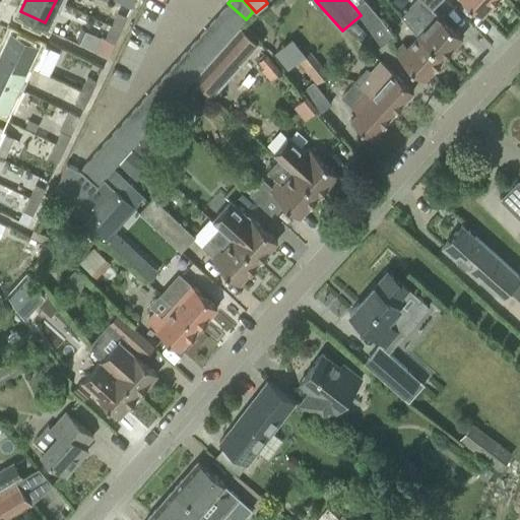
[(381,18),(365,0),(362,0),(354,7),(361,15),(368,26),(381,18)]
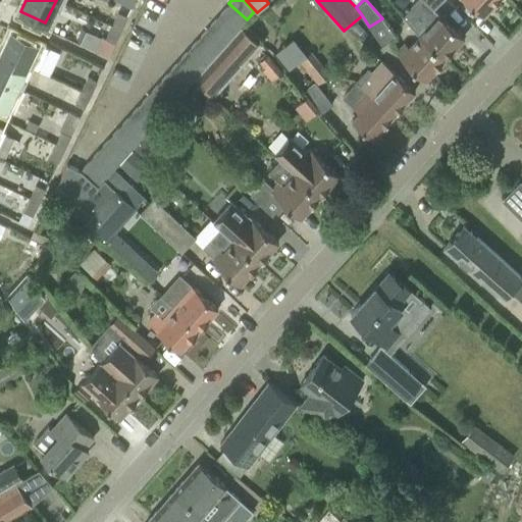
[(415,0),(402,15),(419,35),(445,58),(464,37),(423,0),(415,0)]
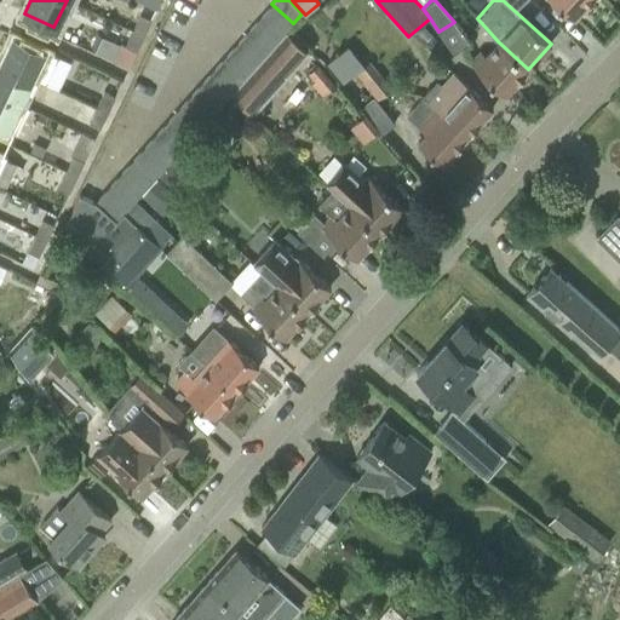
[(590,0),(552,0),(574,18),(590,0)]
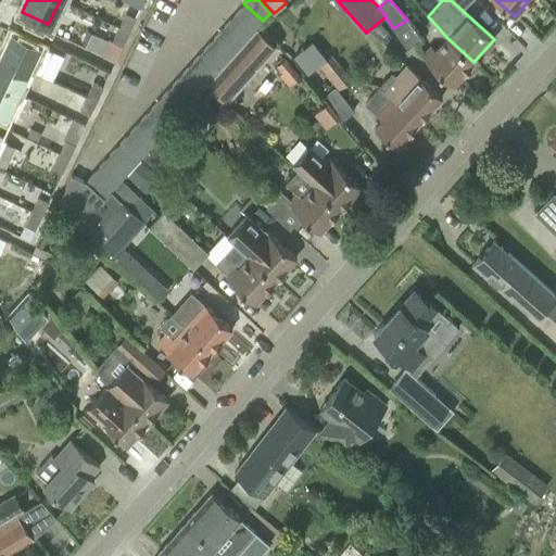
[(243,3),(232,15),(252,33),(256,27),(263,21),(243,3)]
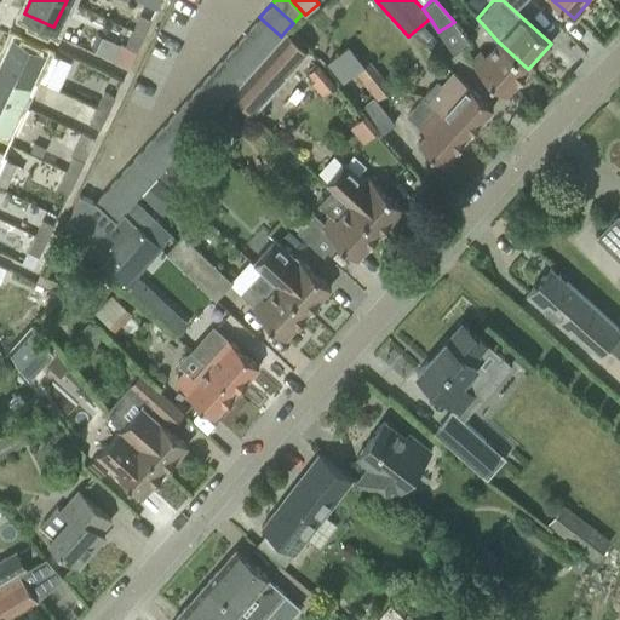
[(141,15),(132,32),(143,38),(151,19),(141,15)]
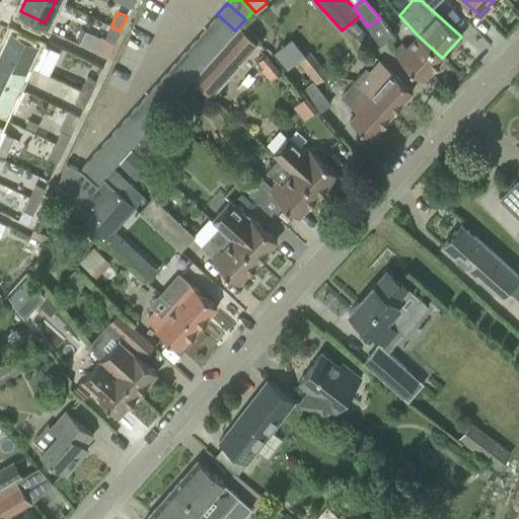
[(225,42),(235,30),(217,14),(208,25),(225,42)]
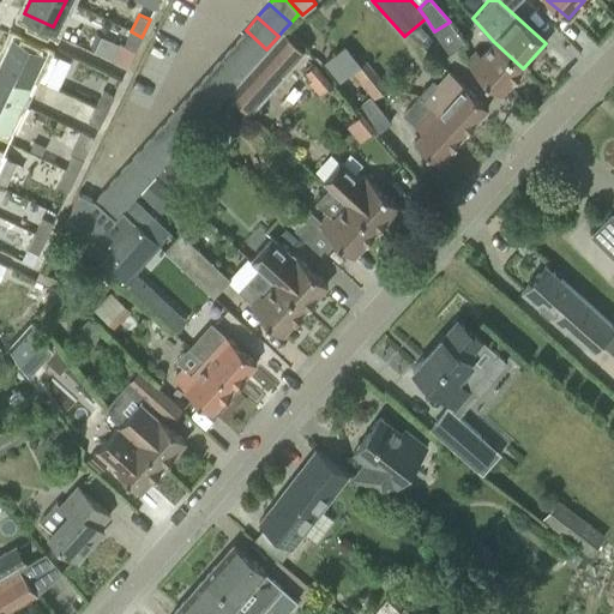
[(306,52),(283,30),(278,36),(266,49),(254,62),(244,76),(232,89),(228,91),(252,113),(306,52)]
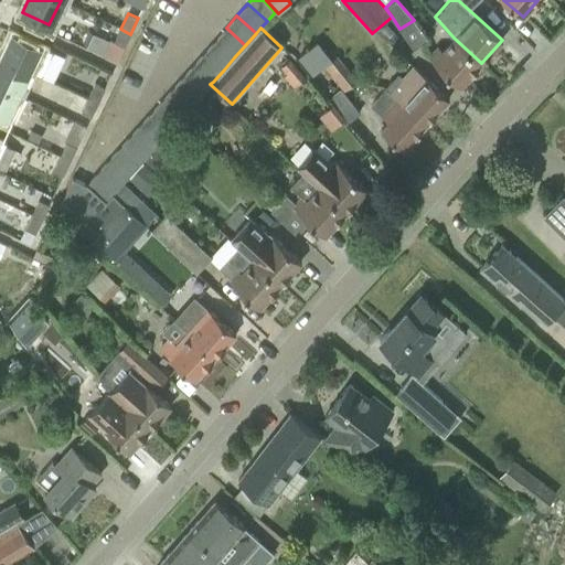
[(226,28),(215,40),(234,57),(245,45),(226,28)]
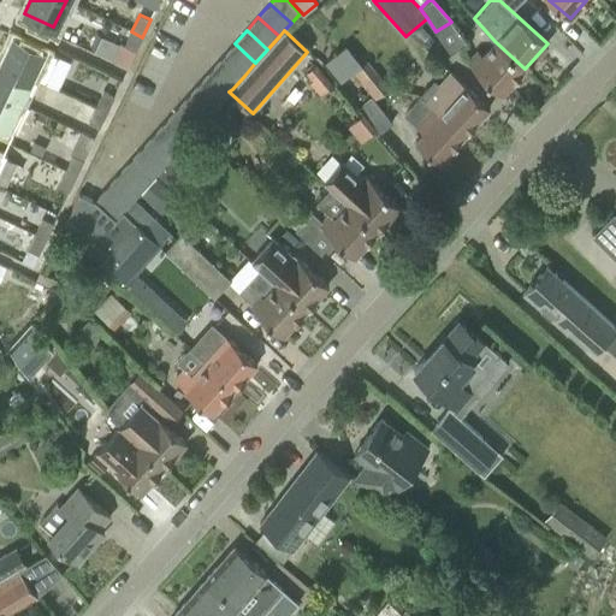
[(136,51),(142,37),(131,31),(125,46),(136,51)]
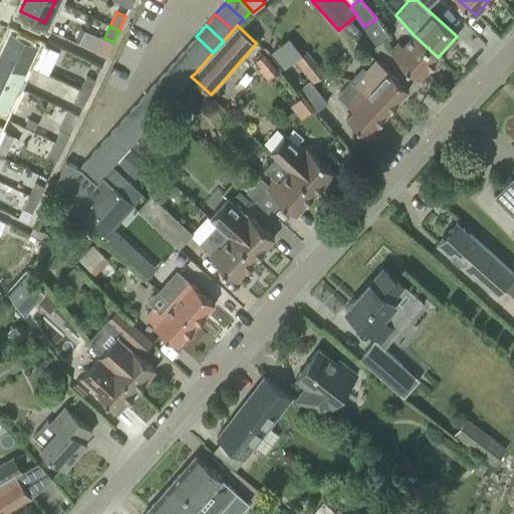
[(36,69),(47,46),(12,29),(1,51),(25,63),(36,69)]
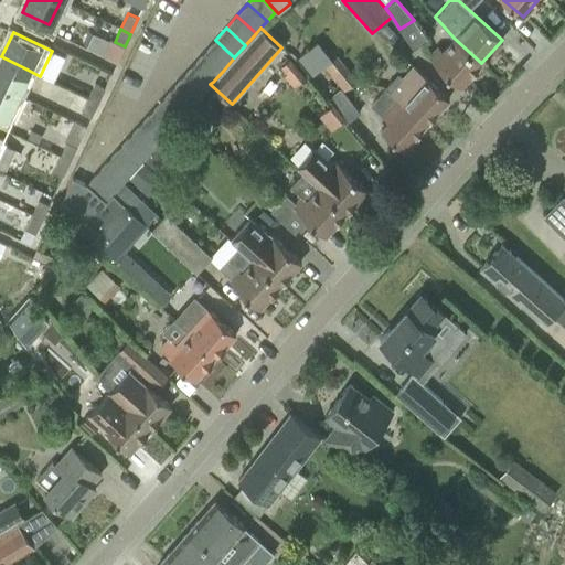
[(460,86),(481,63),(454,38),(444,49),(438,45),(428,56),(460,86)]
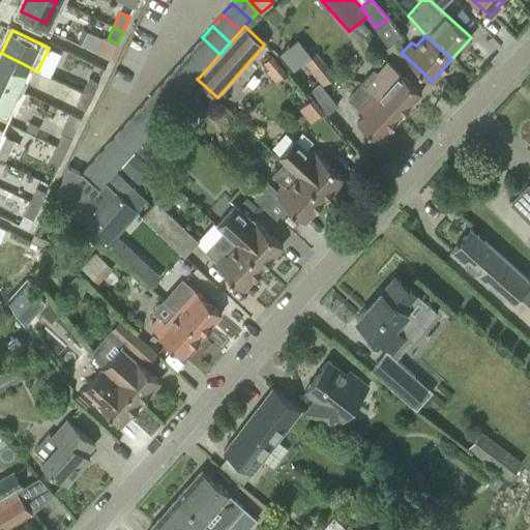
[(202,37),(192,49),(210,65),(219,54),(202,37)]
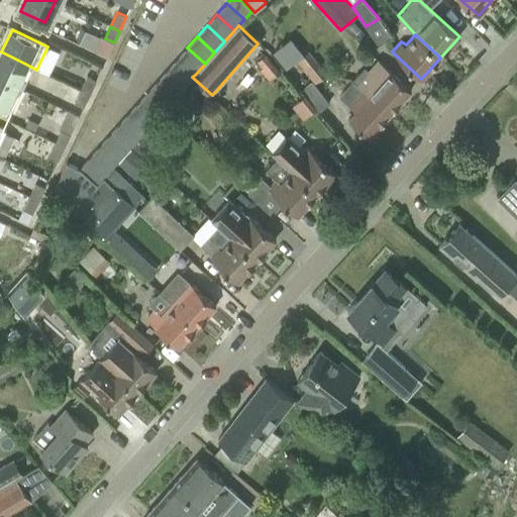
[(195,75),(205,64),(187,47),(177,59),(195,75)]
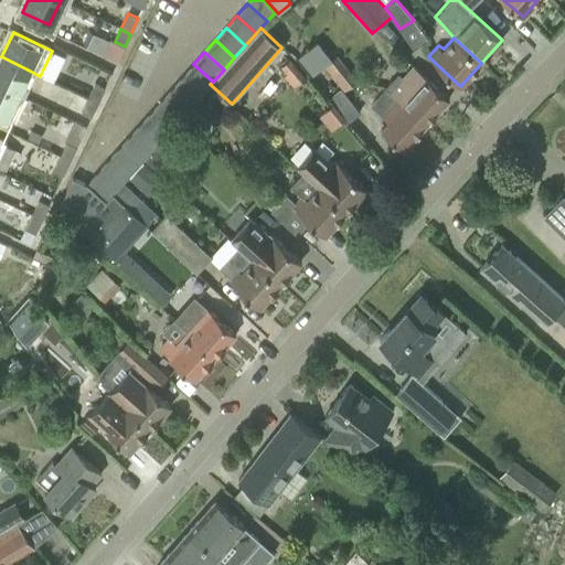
[(17,93),(28,70),(1,56),(0,59),(0,85),(17,94),(17,93)]
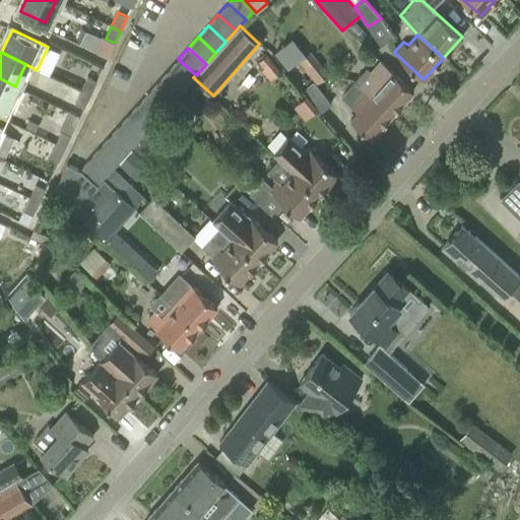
[(327,74),(310,52),(299,61),(316,82),(327,74)]
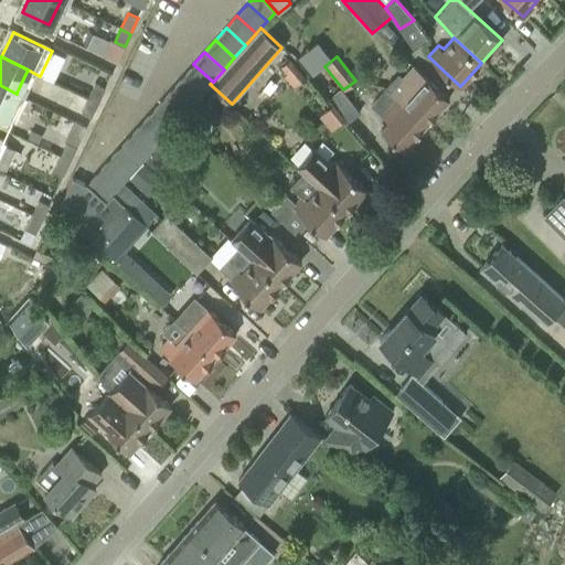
[(193,64),(183,76),(202,93),(210,84),(213,82),(193,64)]
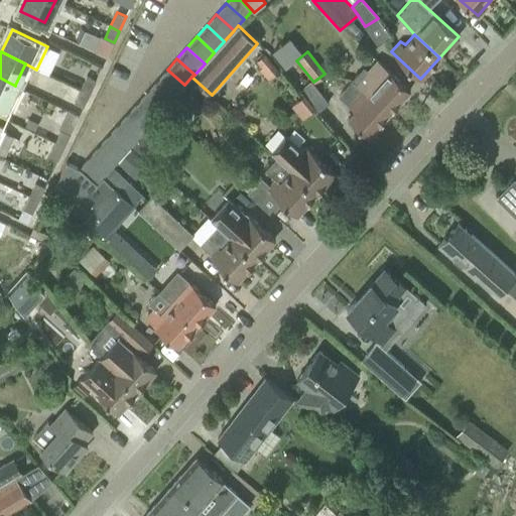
[(389,113),(410,90),(376,58),(356,83),(364,90),(389,113)]
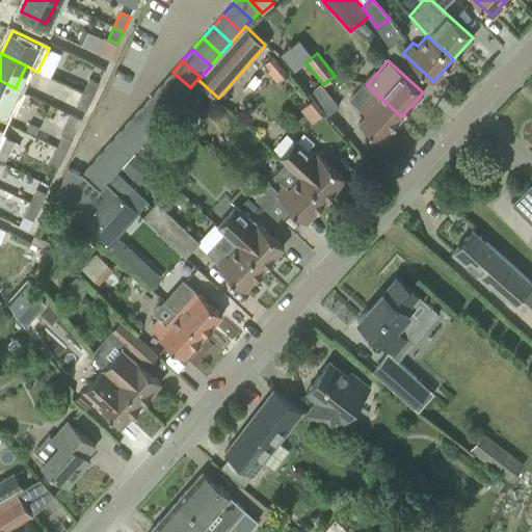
[(173,72),(162,83),(181,99),(190,87),(173,72)]
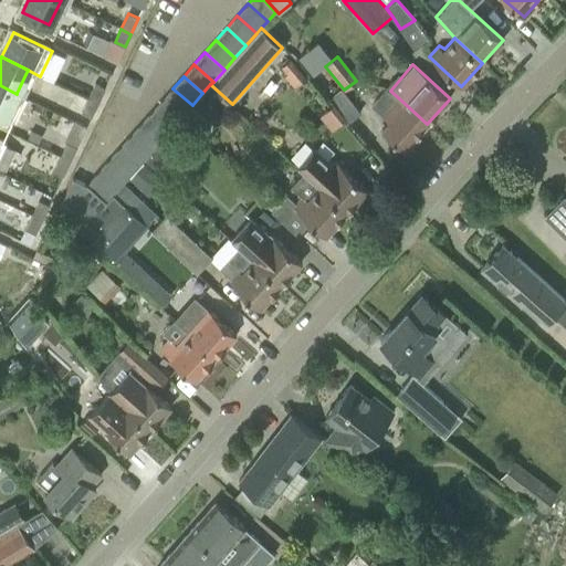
[(94,84),(87,98),(97,104),(105,88),(94,84)]
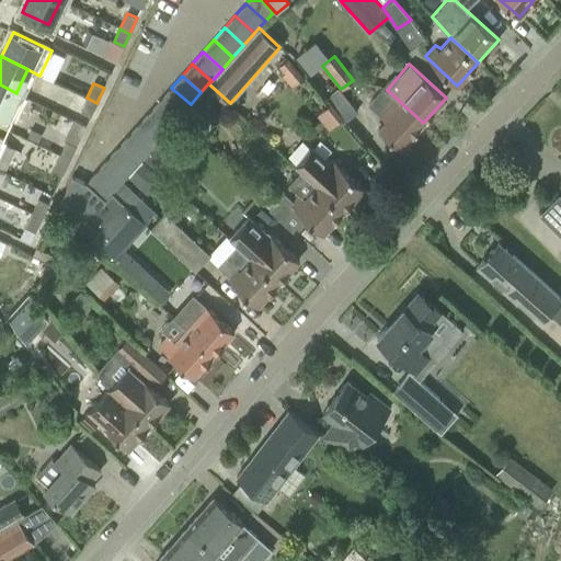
[(16,93),(0,84),(0,114),(4,117),(16,93)]
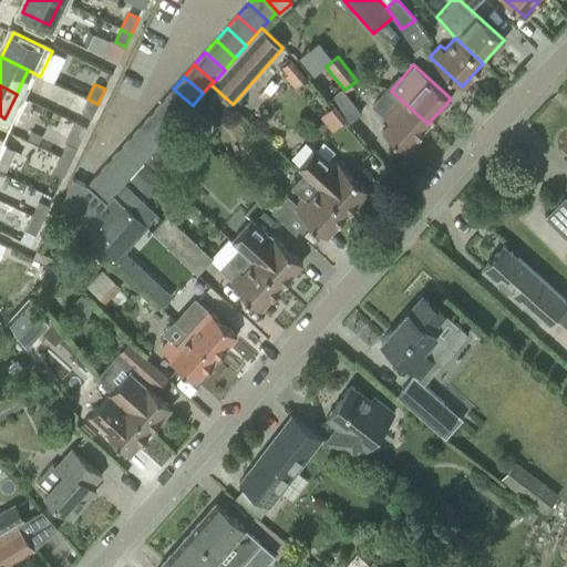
[(182,117),(193,105),(173,89),(162,101),(182,117)]
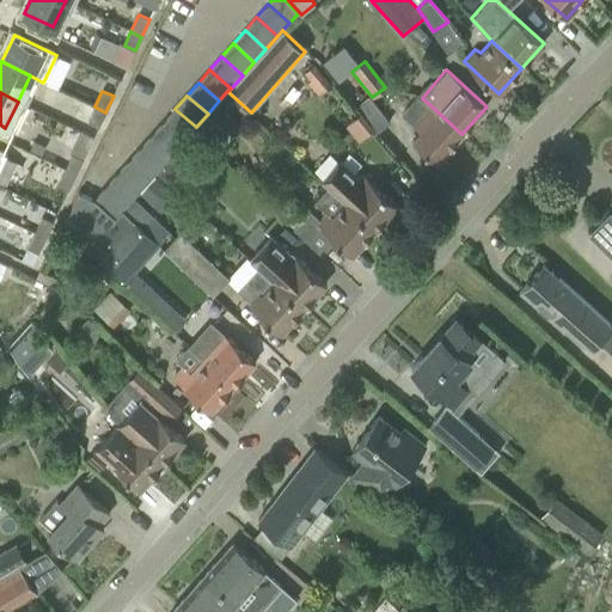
[(389,121),(369,97),(356,106),(377,132),(389,121)]
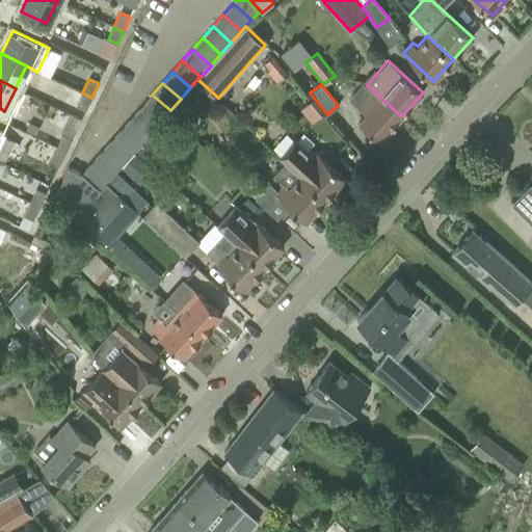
[(91,98),(82,92),(72,87),(61,109),(70,113),(81,118),(91,98)]
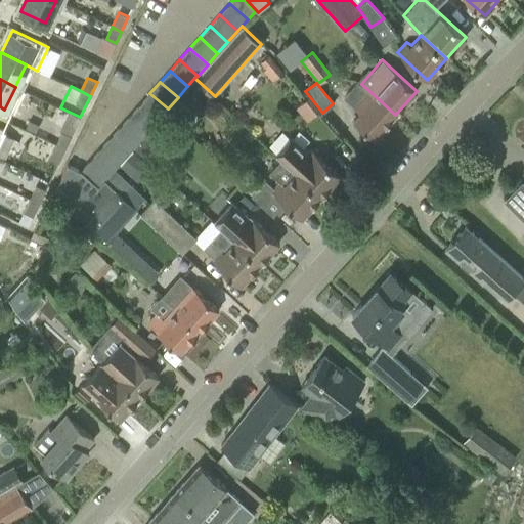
[(395,115),(369,91),(355,106),(360,112),(353,120),(374,138),(395,115)]
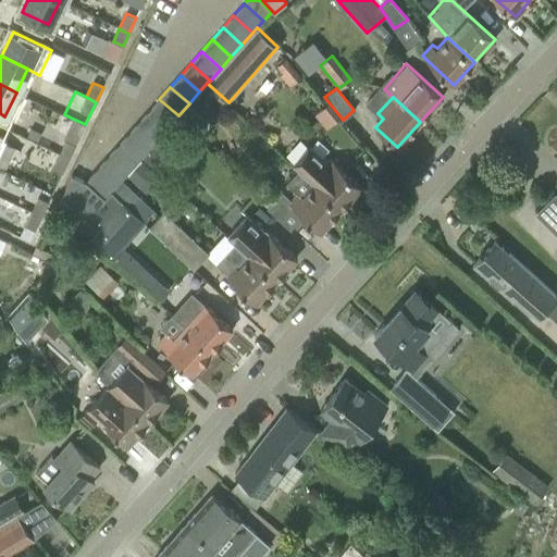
[(159,99),(149,110),(168,127),(178,115),(159,99)]
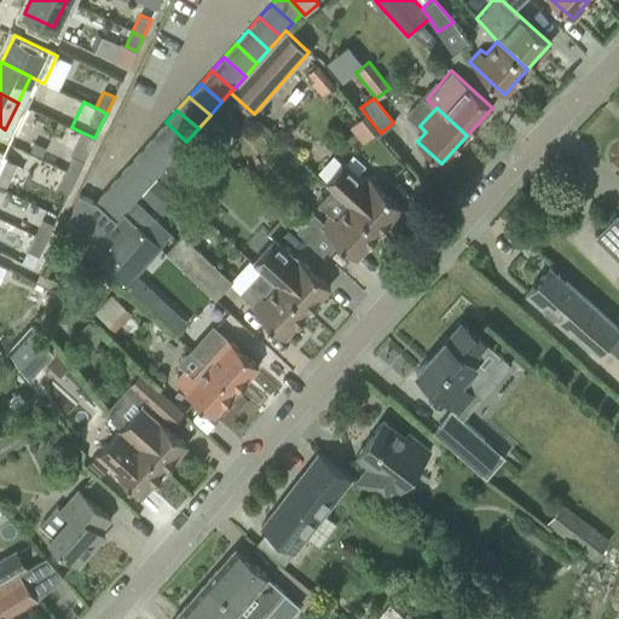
[(174,155),(186,142),(166,122),(154,136),(174,155)]
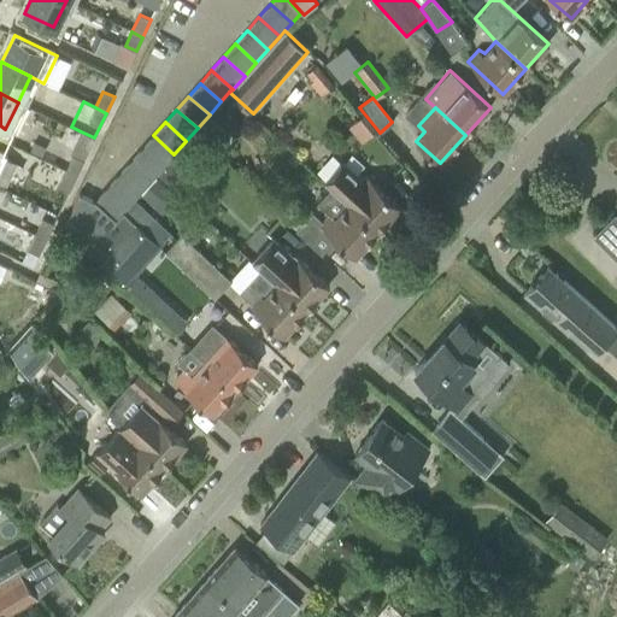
[(77,147),(74,156),(83,160),(94,137),(81,131),(74,146),(77,147)]
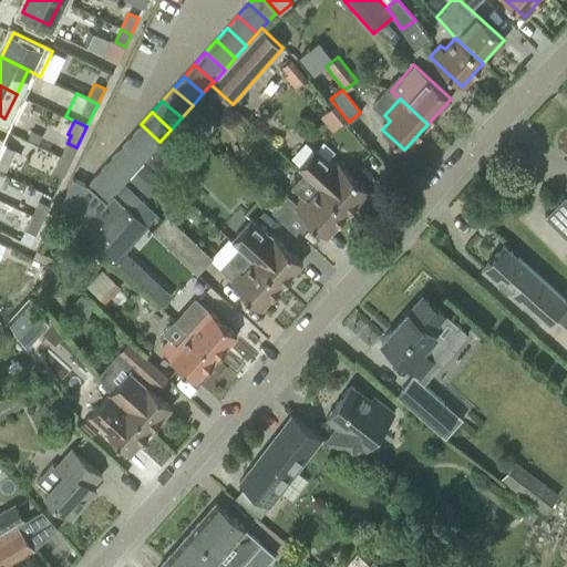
[(160,142),(141,124),(130,136),(150,154),(160,142)]
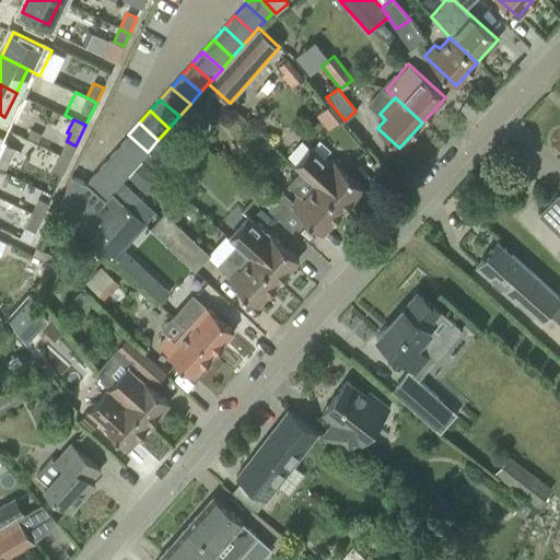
[(148,152),(128,135),(117,147),(137,164),(148,152)]
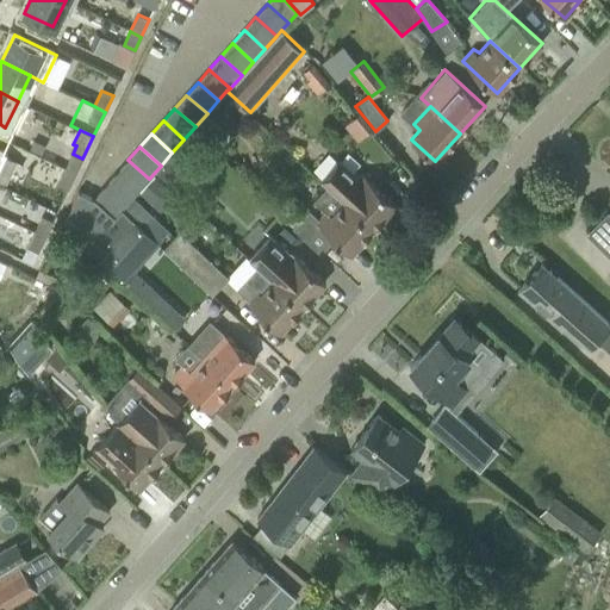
[(68,188),(82,159),(73,154),(72,153),(57,184),(68,188)]
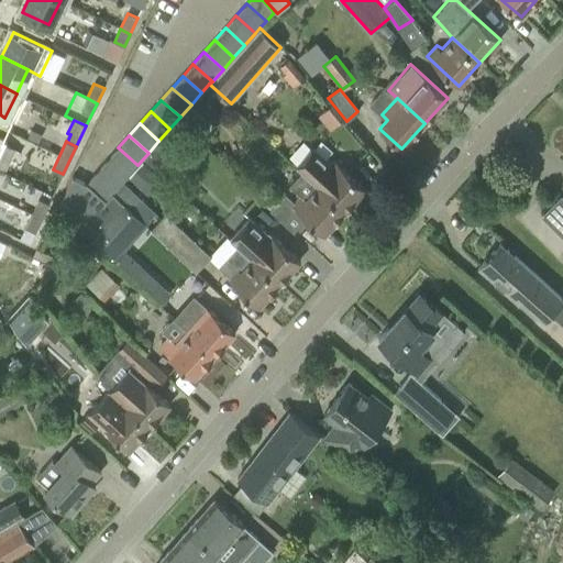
[(118,147),(108,159),(127,177),(138,165),(118,147)]
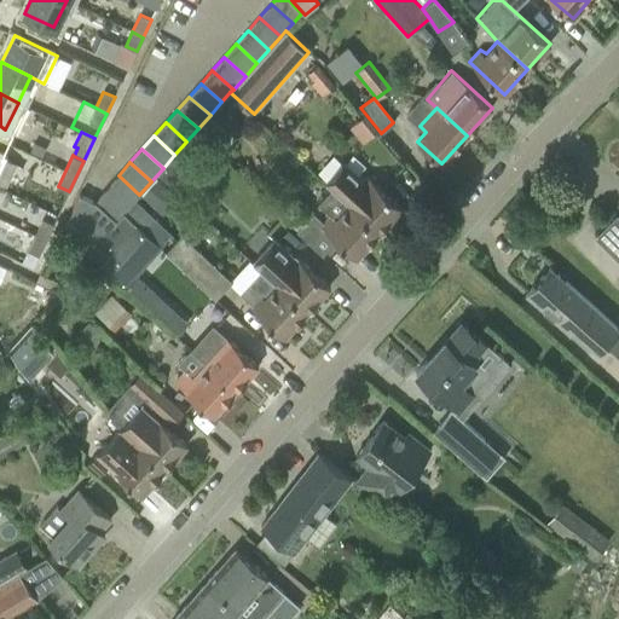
[(401,207),(383,191),(366,175),(363,179),(345,162),(325,183),(331,189),(350,206),(379,232),(401,207)]
